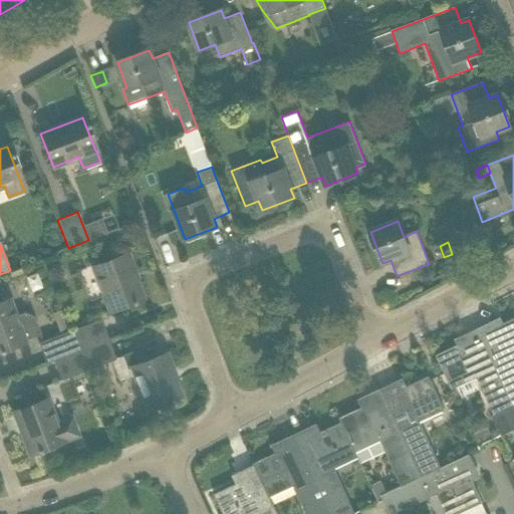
[(93,267),(110,311),(143,298),(125,255),(93,267)]
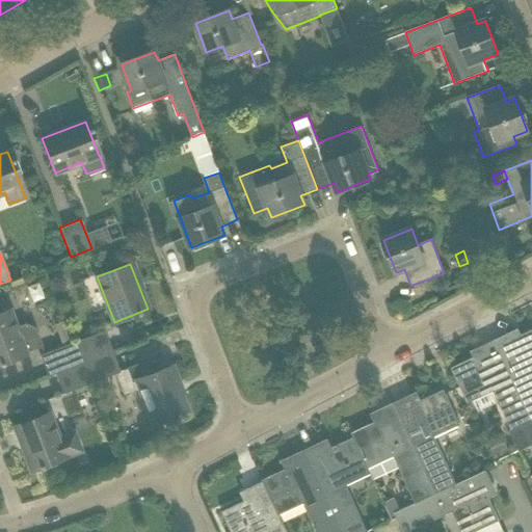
[(0,314),(0,364),(26,354),(25,352),(42,346),(35,328),(25,324),(16,327),(9,311),(0,314)]
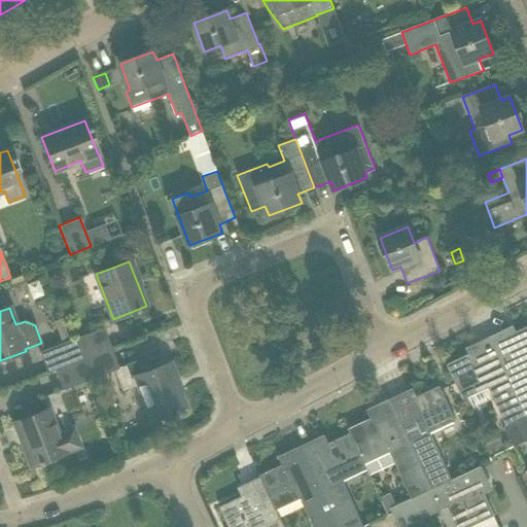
[(501,332),(489,338),(526,417),(526,416),(526,326),(504,338),(501,332)]
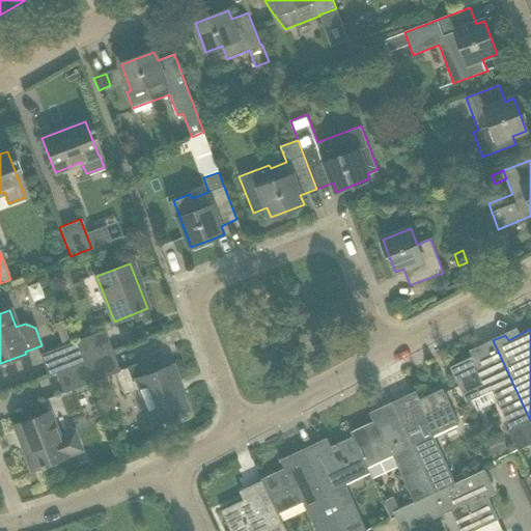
[(75,341),(83,362),(112,351),(104,331),(75,341)]
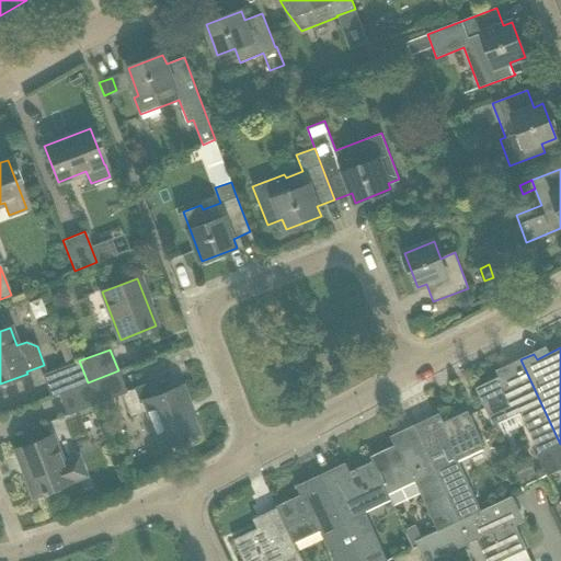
[(519,413),(538,454),(539,454),(560,444),(521,359),(508,366),(511,371),(474,388),(492,425),(519,413)]
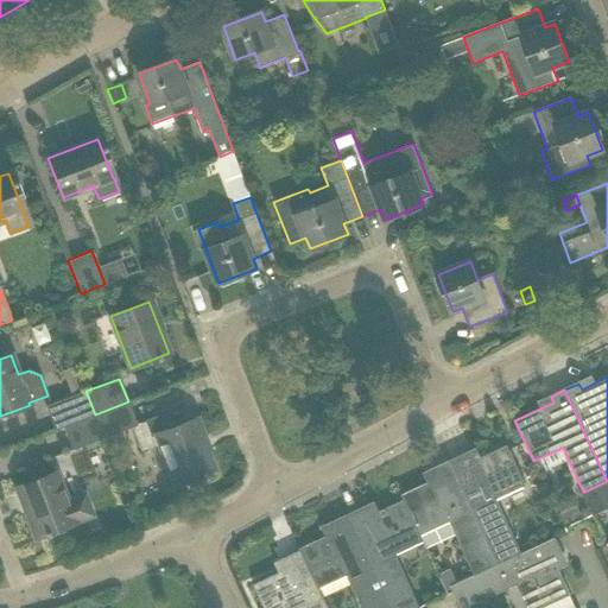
[(54,403),(62,426),(95,415),(86,391),(54,403)]
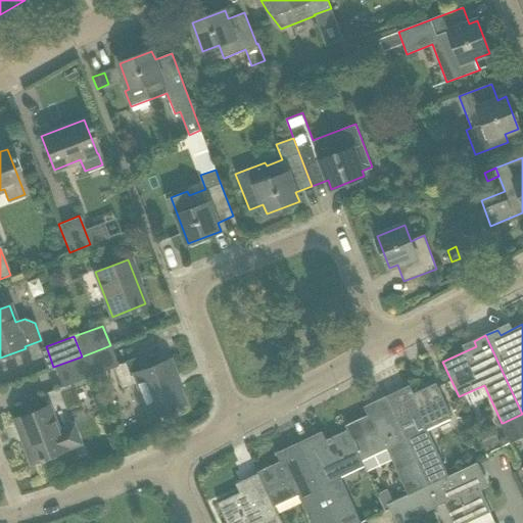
[(110,345),(82,357),(90,376),(113,368),(117,366),(117,365),(110,345)]
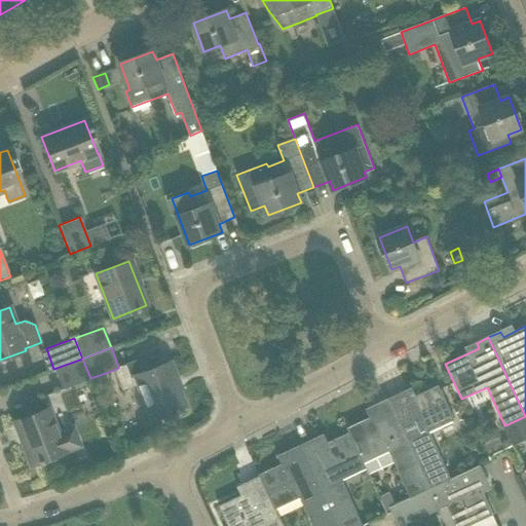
[(61,389),(90,378),(82,359),(53,369),(61,389)]
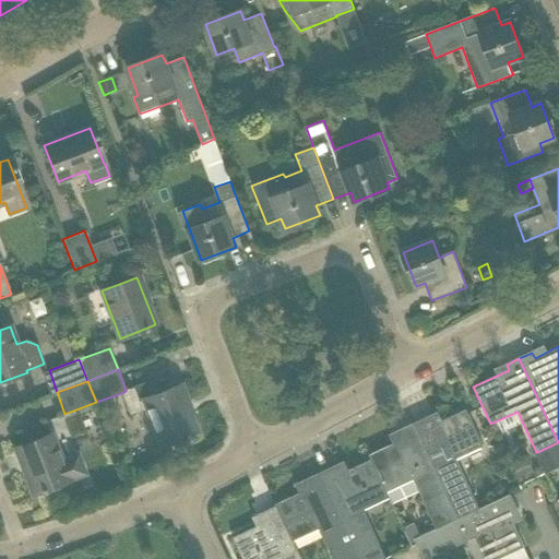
[(144,382),(132,387),(141,411),(146,408),(161,445),(195,431),(178,385),(151,396),(144,382)]
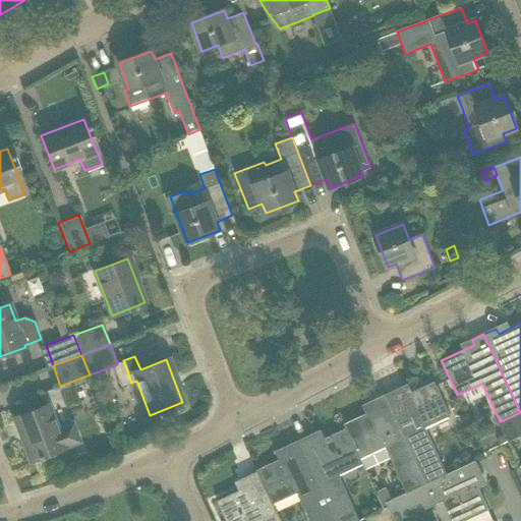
[(397,390),(386,396),(426,484),(448,474),(447,474),(425,427),(450,416),(433,382),(401,397),(397,390)]
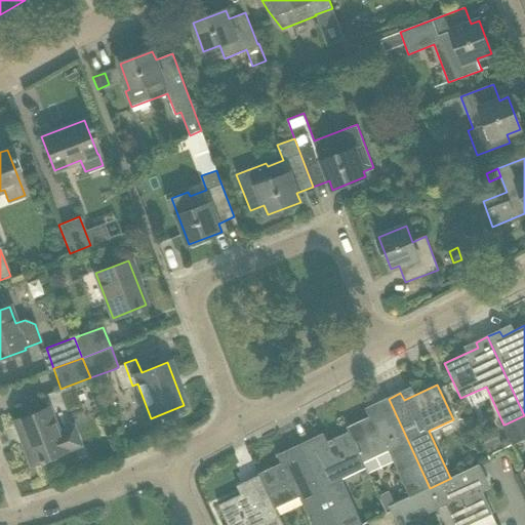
[(347,428),(349,432),(363,461),(388,450),(409,497),(430,488),(389,399),(376,404),(379,411),(347,428)]
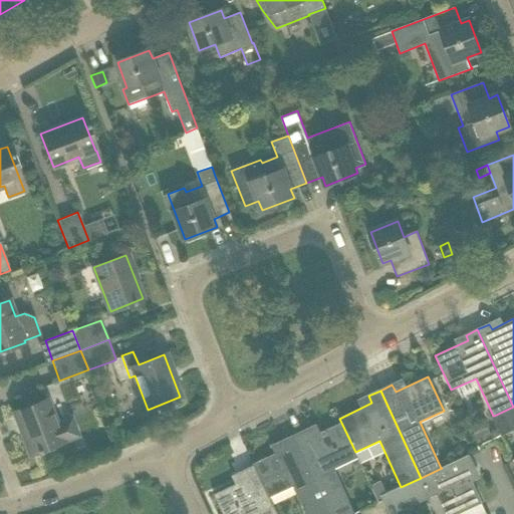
[(63,442),(62,442),(77,436),(70,419),(56,424),(46,400),(14,413),(30,455),(63,442)]
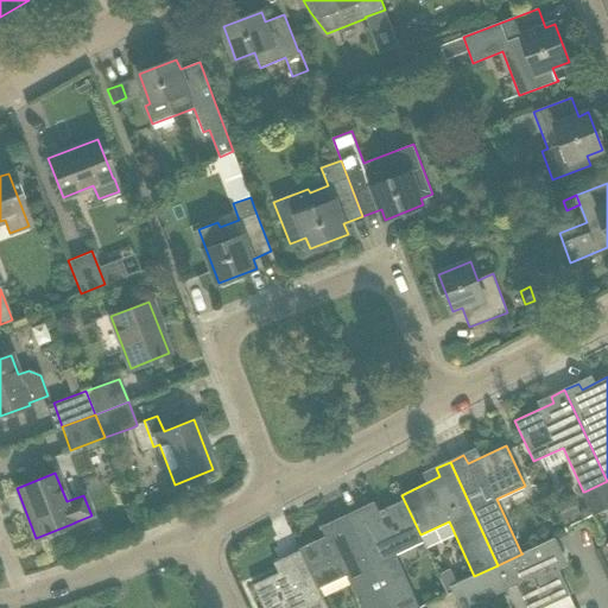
[(607,510),(607,480),(607,481),(584,492),(583,492),(582,492),(593,517),(607,510)]
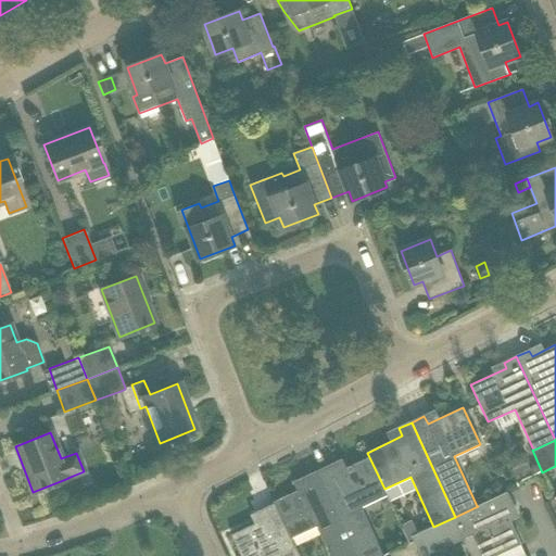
[(331,466),(318,471),(356,555),(382,555),(359,506),(387,494),(384,489),(369,457),(335,474),(331,466)]
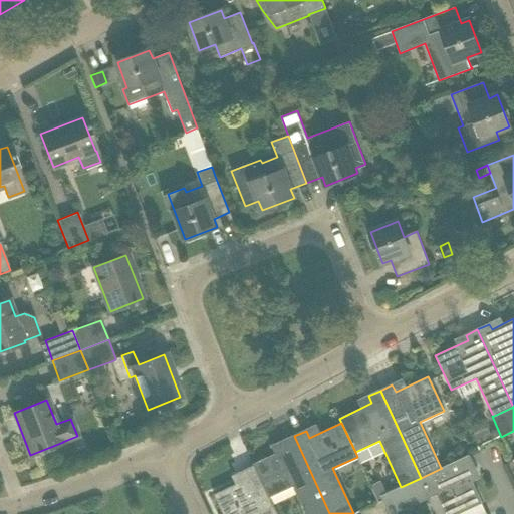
[(473,434),(478,445),(493,439),(488,427),(473,434)]
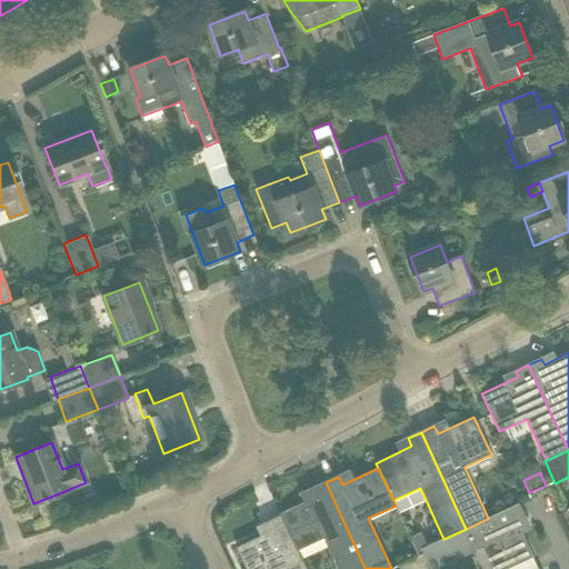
[(280,513),(281,517),(281,516),(298,551),(326,538),(339,568),(365,568),(326,482),(312,489),(316,497),(280,513)]
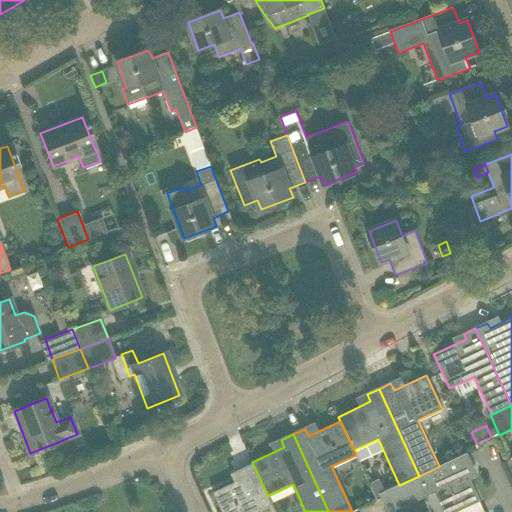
[(448,462),(439,466),(440,466),(419,476),(399,485),(379,494),(387,511),(393,511),(435,493),(443,511),(457,511),(480,502),(465,469),(472,466),(466,453),(448,462)]
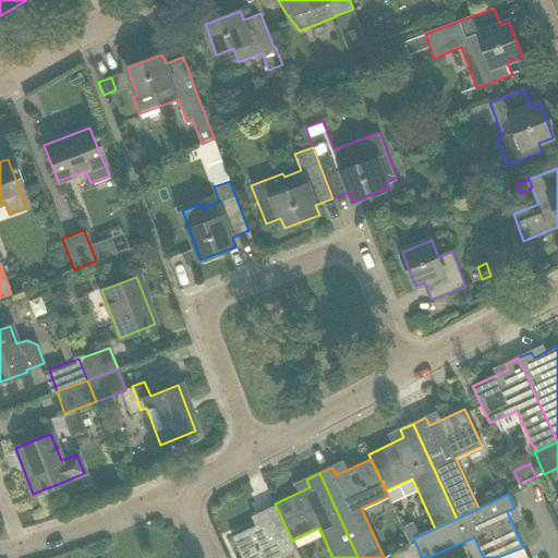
[(301,557),(292,541),(276,506),(276,507),(263,512),(267,520),(231,536),(241,557),(301,557)]
